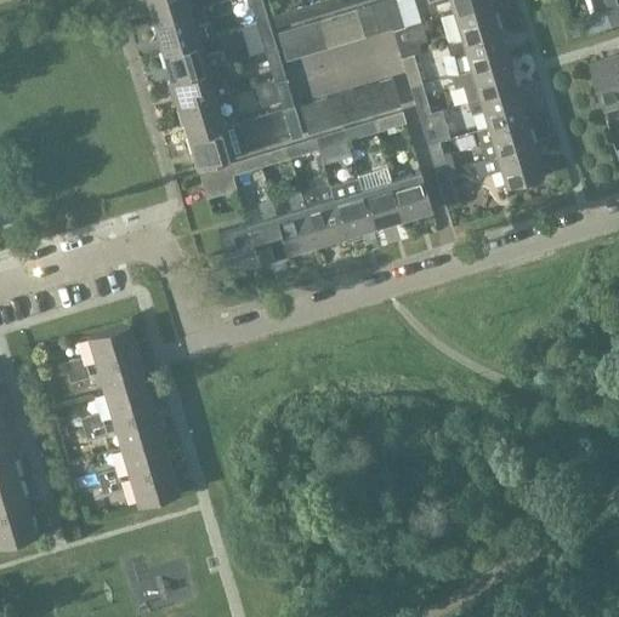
[(146,0),(153,23),(192,11),(206,6),(204,0),(146,0)]
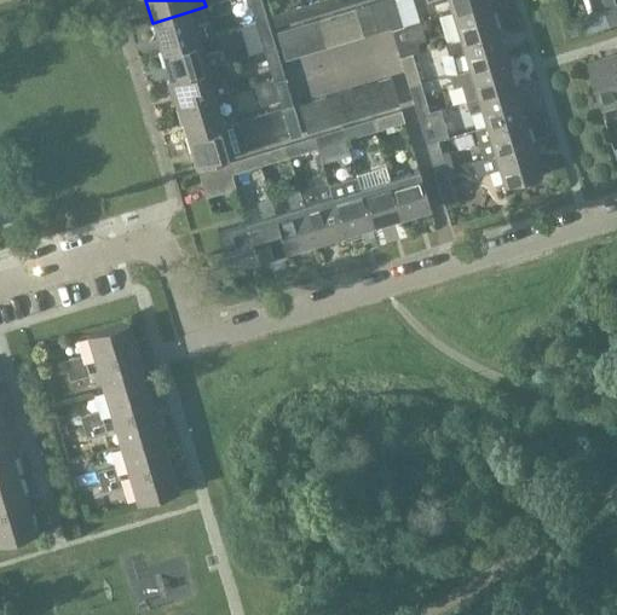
[(247,0),(255,24),(267,21),(260,0),(247,0)]
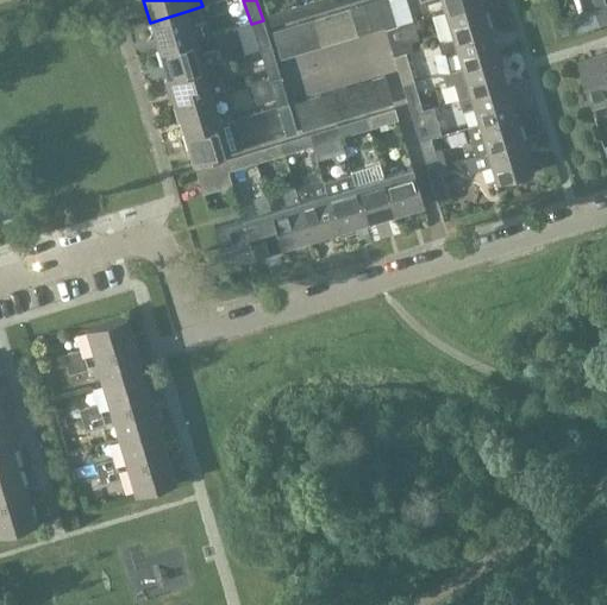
[(330,13),(357,5),(355,0),(329,0),(325,1),(330,13)]
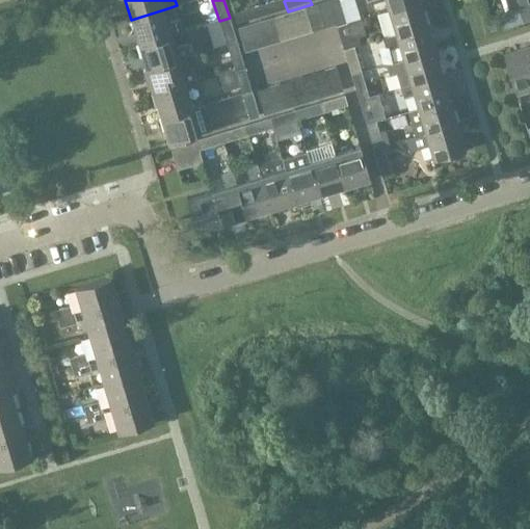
[(339,0),(330,3),(337,24),(336,25),(337,27),(347,23),(339,0)]
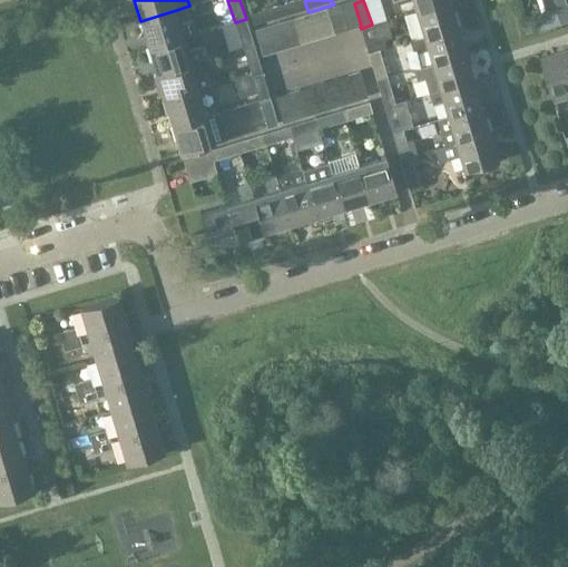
[(395,0),(412,0),(415,11),(450,0),(391,0),(392,1),(395,0)]
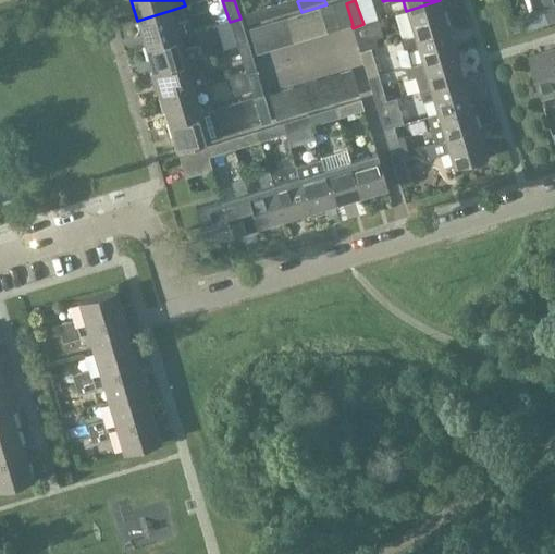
[(440,0),(406,11),(414,37),(447,26),(440,0)]
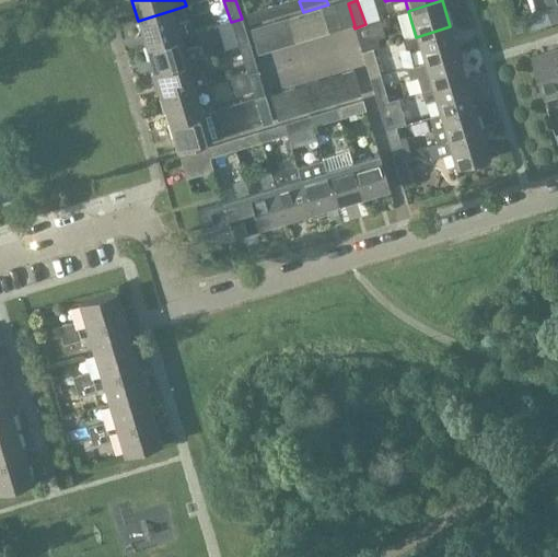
[(299,1),(275,9),(278,20),(303,12),(299,1)]
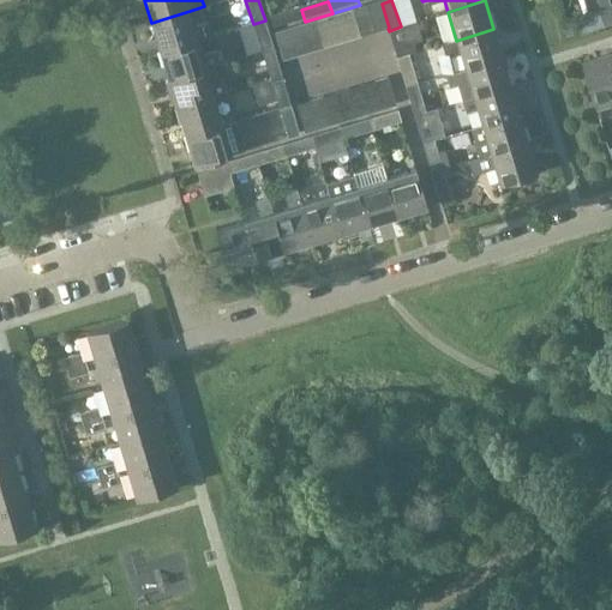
[(376,32),(388,29),(389,28),(382,4),(382,1),(369,5),(376,32)]
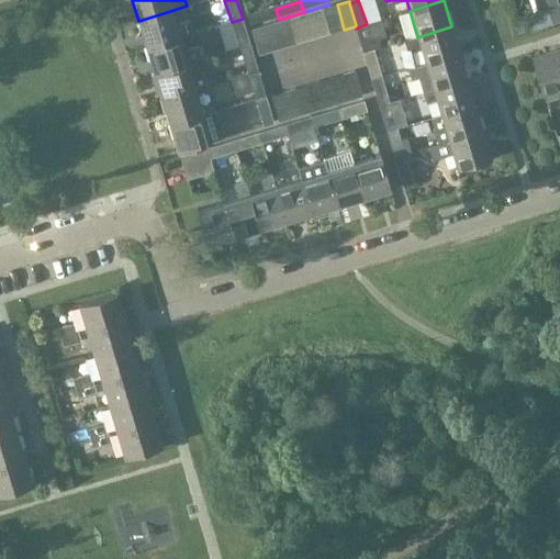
[(337,4),(324,8),(332,33),(344,30),(337,4)]
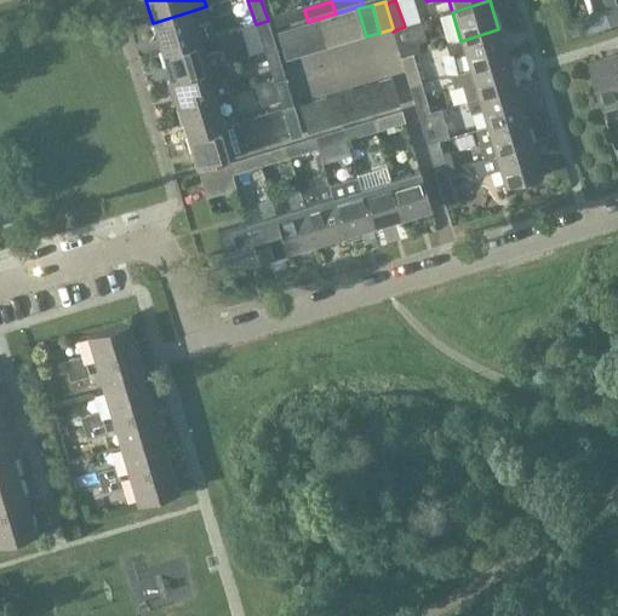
[(366,36),(358,9),(344,13),(353,40),(366,36)]
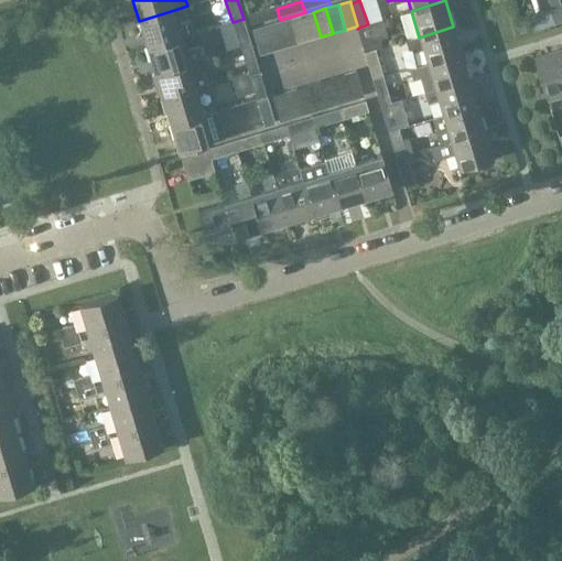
[(251,29),(280,20),(277,9),(248,17),(251,29)]
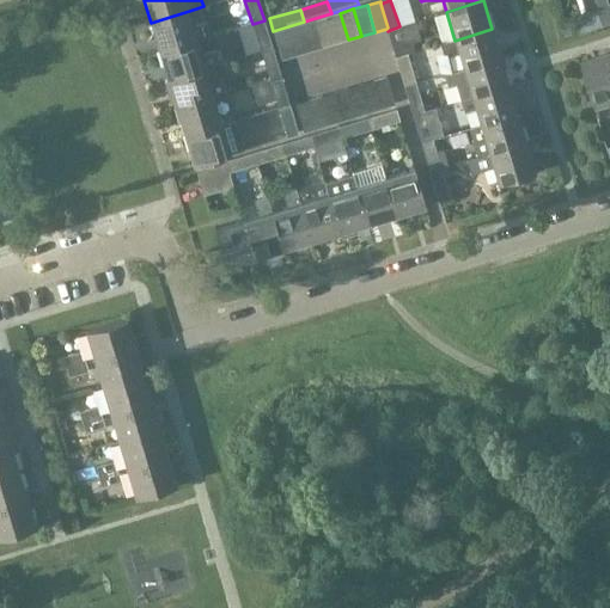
[(189,11),(151,23),(159,51),(197,40),(212,35),(208,22),(193,26),(189,11)]
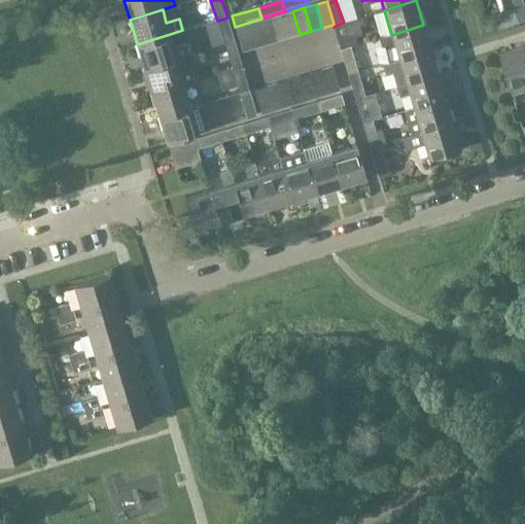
[(288,38),(300,34),(292,11),(281,14),(288,38)]
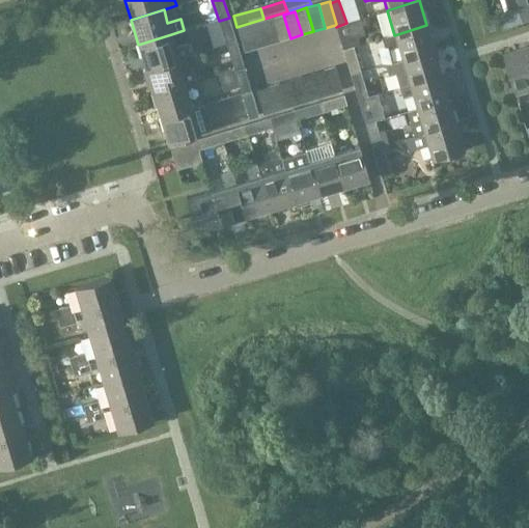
[(279,42),(290,38),(283,15),(272,18),(279,42)]
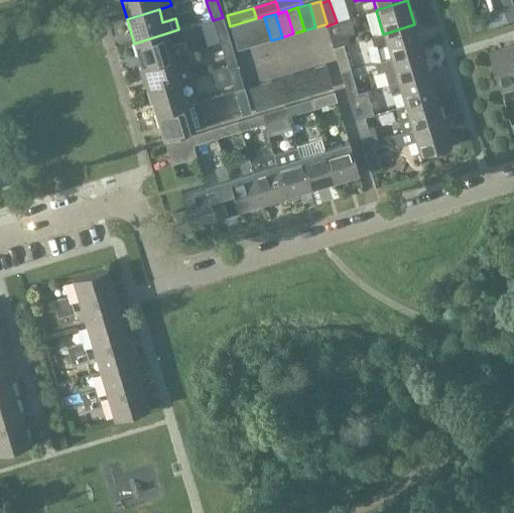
[(223,17),(213,20),(220,44),(230,41),(223,17)]
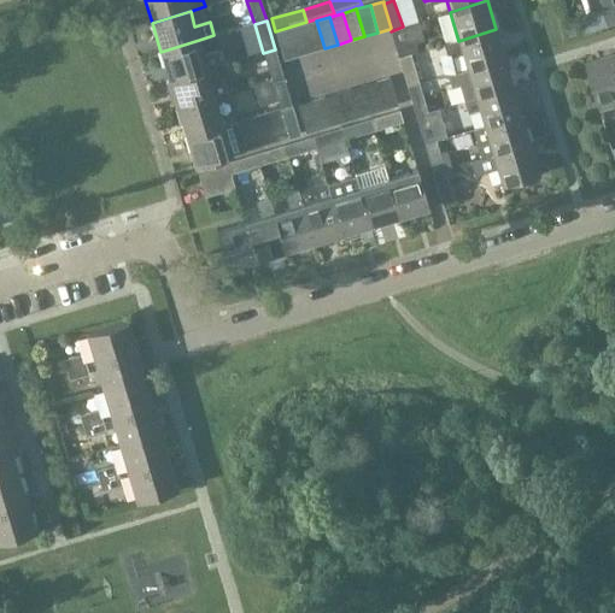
[(316,21),(303,25),(311,52),(324,48),(316,21)]
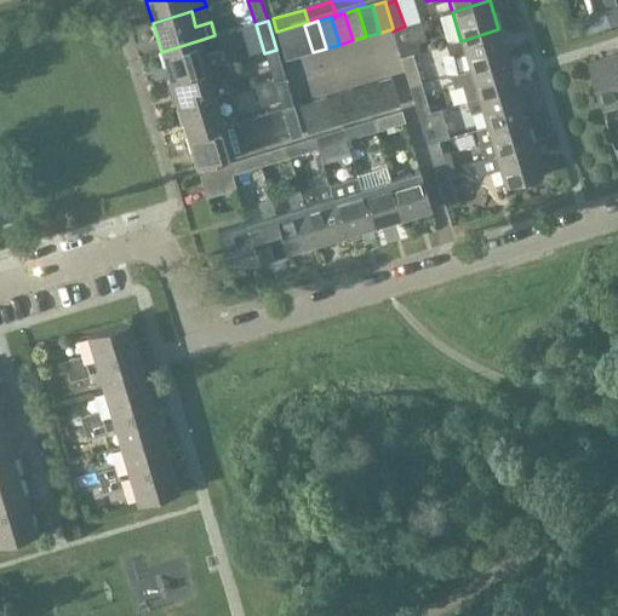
[(393,32),(401,61),(421,55),(418,46),(427,44),(421,24),(417,26),(417,23),(405,27),(393,32)]
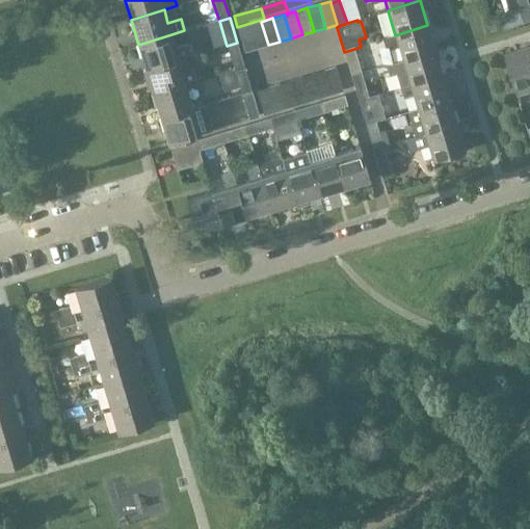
[(249,25),(257,49),(268,45),(261,22),(249,25)]
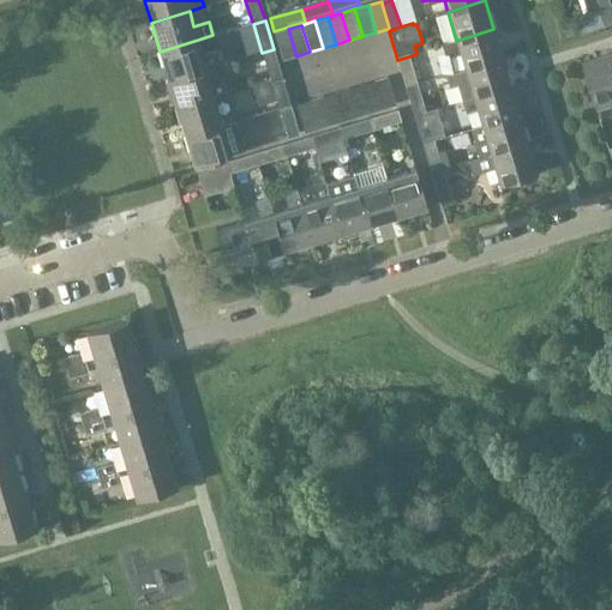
[(283,60),(297,56),(288,29),(275,32),(283,60)]
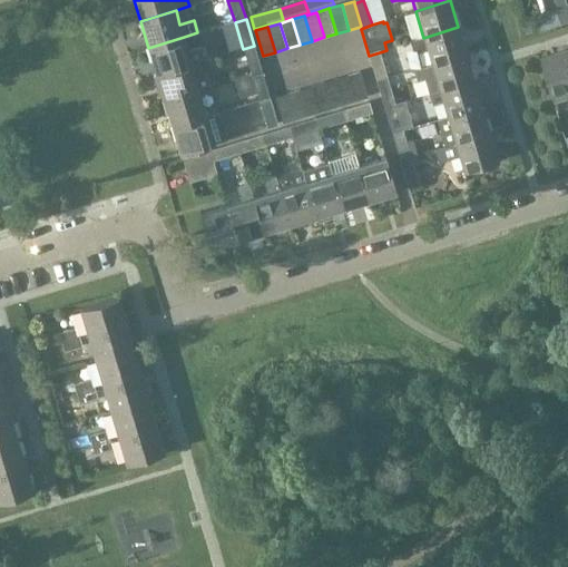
[(458,27),(423,38),(410,41),(413,55),(428,50),(431,65),(466,54),(458,27)]
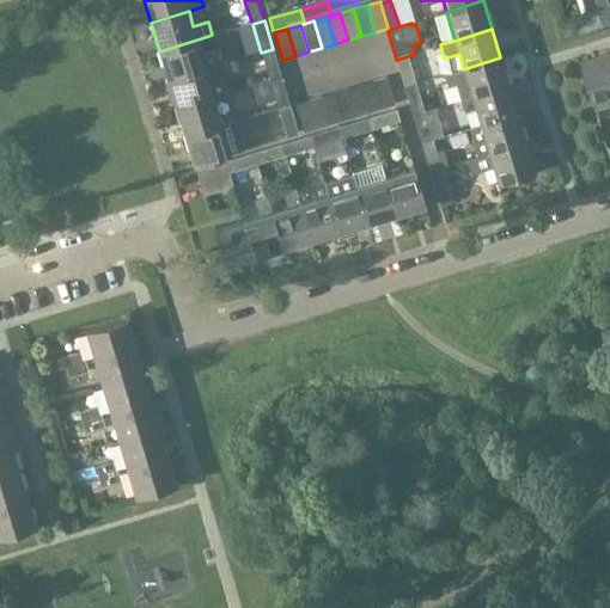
[(202,55),(197,40),(159,51),(168,80),(217,65),(221,63),(218,50),(202,55)]
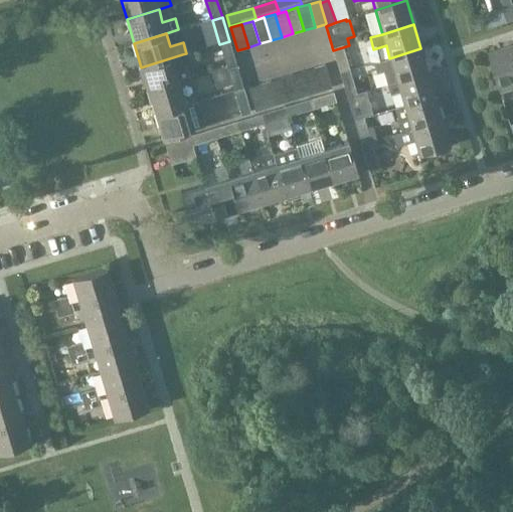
[(237,65),(229,41),(219,44),(226,68),(237,65)]
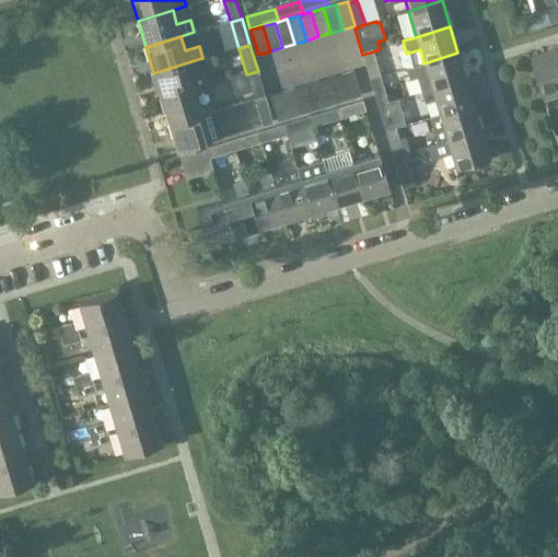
[(362,55),(370,82),(382,79),(374,53),(380,50),(380,49),(362,55)]
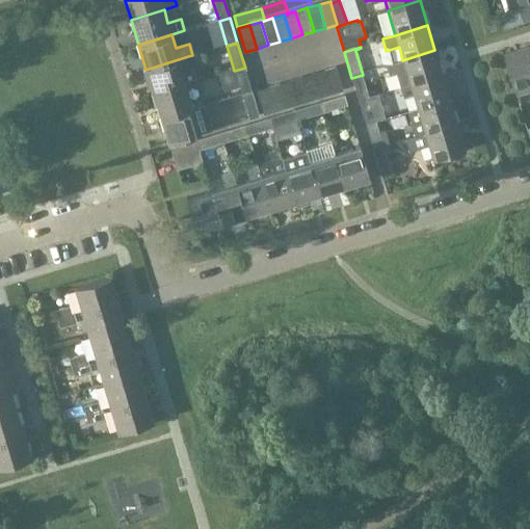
[(518,96),(529,91),(529,49),(505,55),(518,96)]
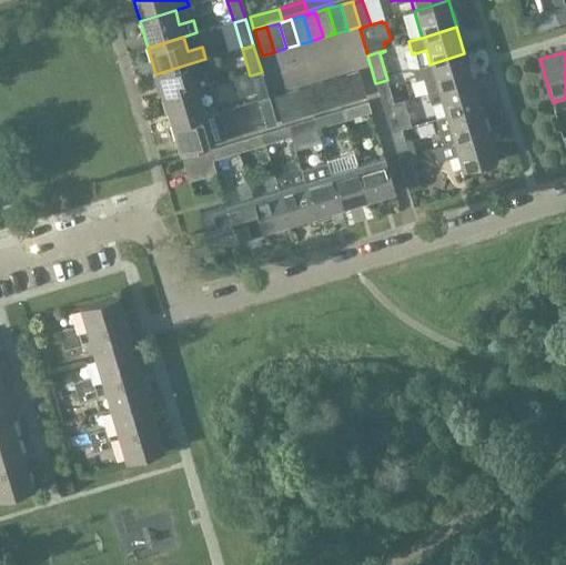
[(464,53),(430,64),(411,70),(415,81),(433,76),(437,90),(473,80),(464,53)]
